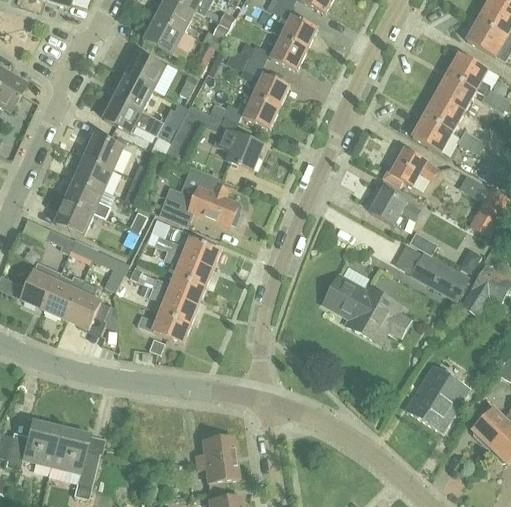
[(166,0),(157,17),(184,31),(195,10),(176,0),(166,0)]
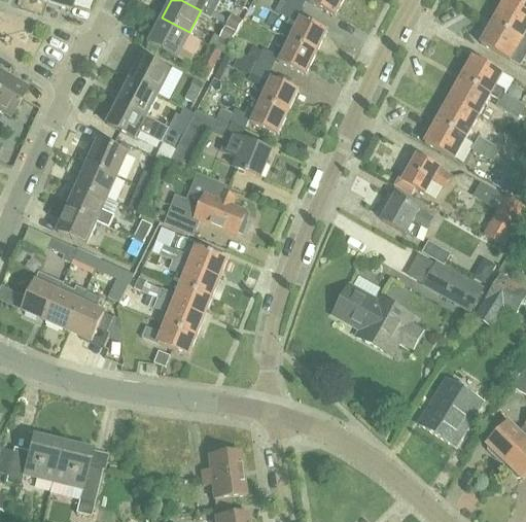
[(181,0),(201,10),(206,0),(181,0)]
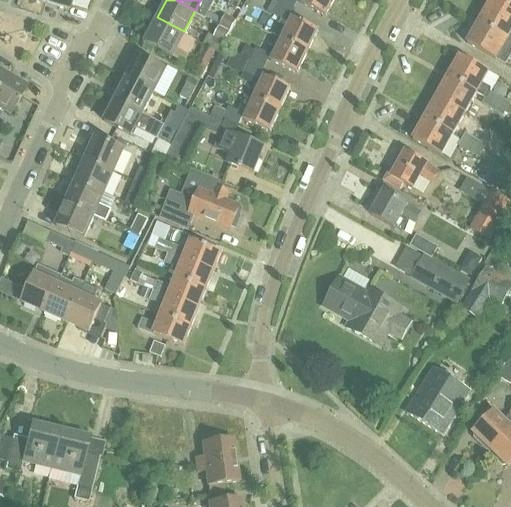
[(294,3),(288,0),(266,0),(263,6),(290,20),(282,36),(307,48),(318,27),(292,14),(289,13),(294,3)]
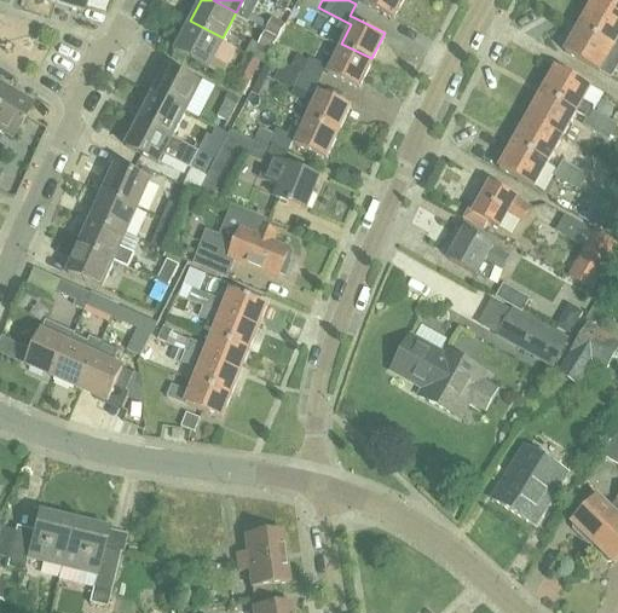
[(348,0),(356,4),(358,0),(368,0),(394,15),(402,0),(348,0)]
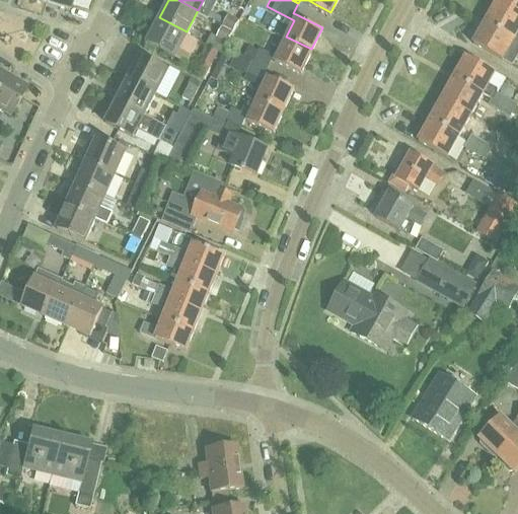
[(517,10),(499,0),(495,0),(484,18),(512,34),(517,38),(517,24),(517,10)]
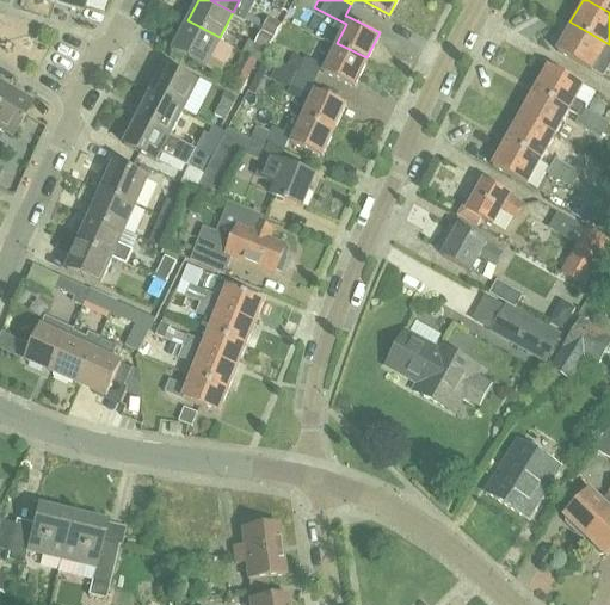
[(587,0),(609,12),(609,0),(587,0)]
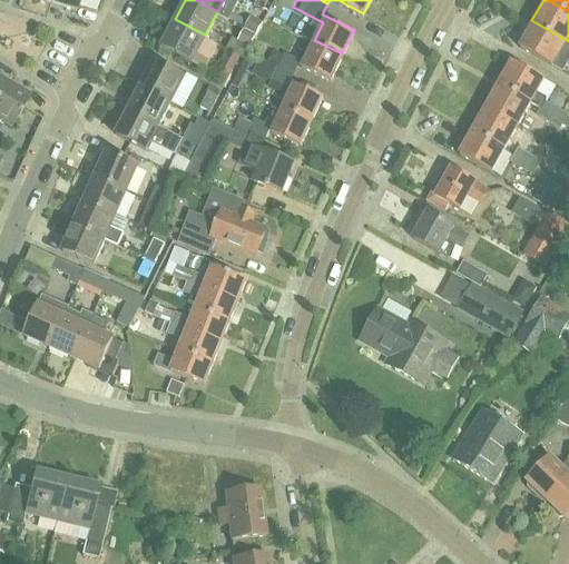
[(251,12),(244,25),(255,31),(262,18),(251,12)]
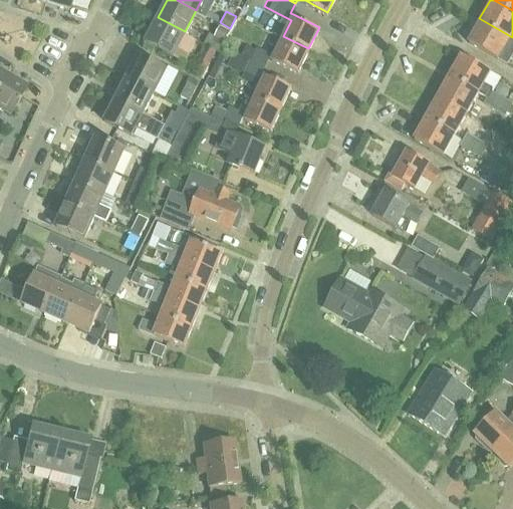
[(195,36),(185,31),(158,17),(146,39),(173,53),(178,44),(189,49),(195,36)]
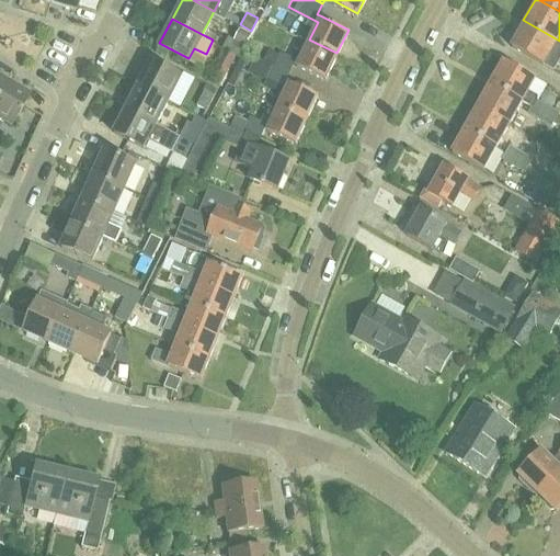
[(553,37),(523,20),(510,43),(540,60),(553,37)]
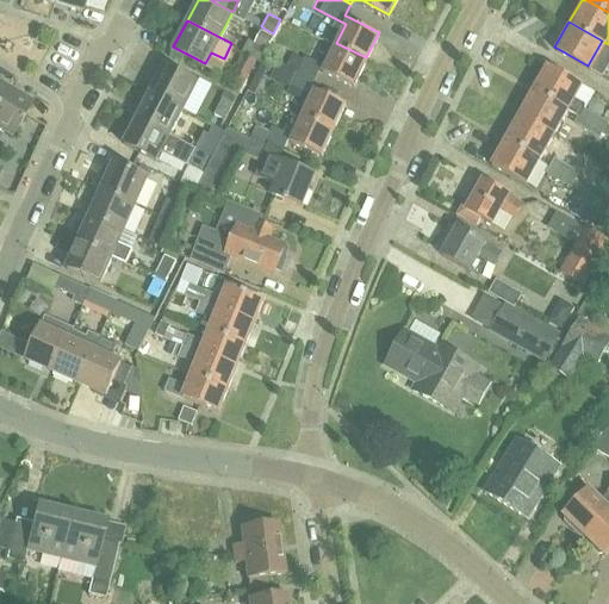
[(273,33),(261,26),(254,41),(266,47),(273,33)]
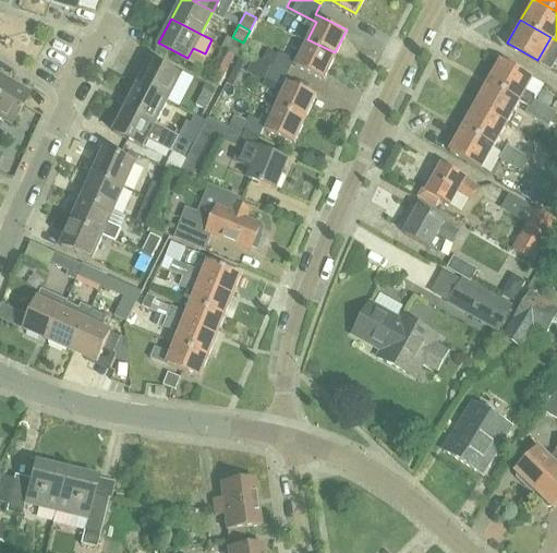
[(267,45),(261,57),(290,70),(294,62),(324,76),(335,52),(307,39),(299,57),(279,48),(278,49),(267,45)]
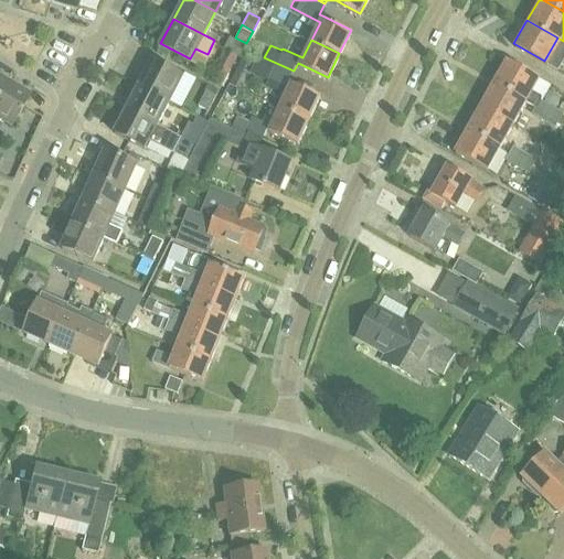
[(222,82),(229,67),(236,52),(226,46),(219,62),(211,76),(222,82)]
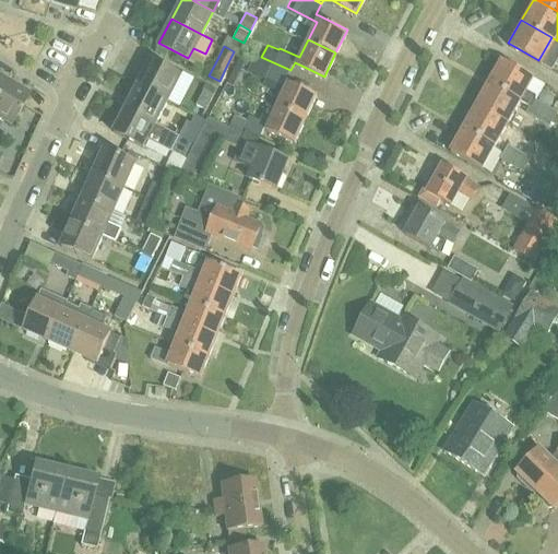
[(291,70),(261,57),(256,54),(248,68),(265,77),(263,82),(283,91),(277,104),(305,116),(316,92),(286,79),(291,70)]
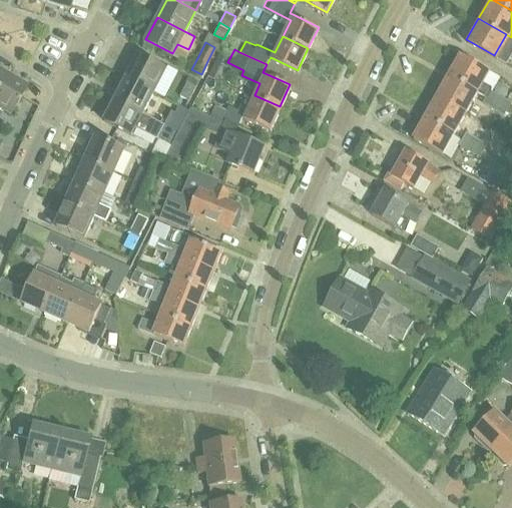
[(459,51),(447,72),(476,89),(509,107),(511,102),(511,97),(494,87),(493,84),(482,77),(488,68),(459,51)]
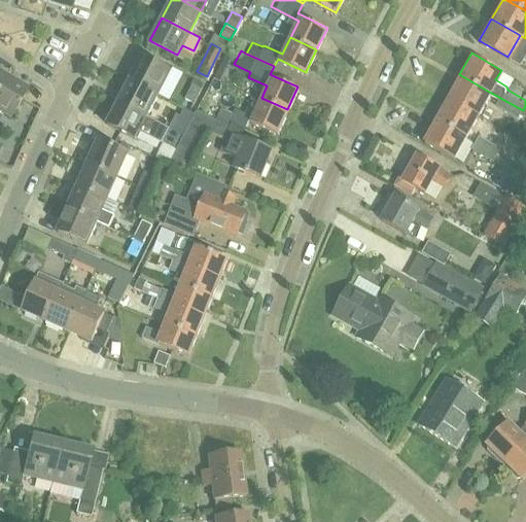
[(140,54),(129,76),(156,91),(168,68),(140,54)]
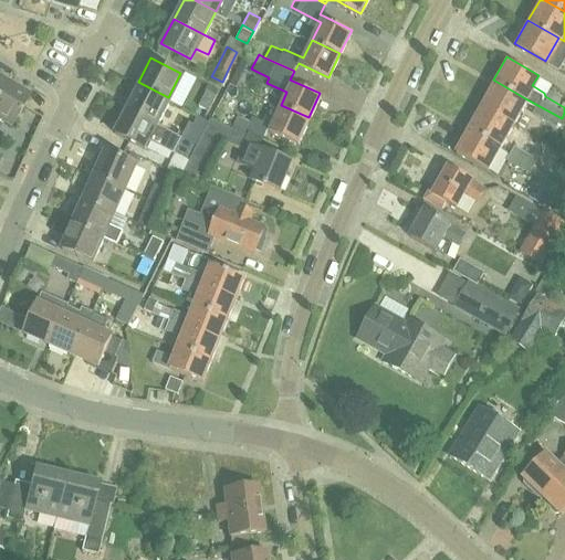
[(3,80),(0,84),(0,118),(8,123),(25,94),(3,80)]
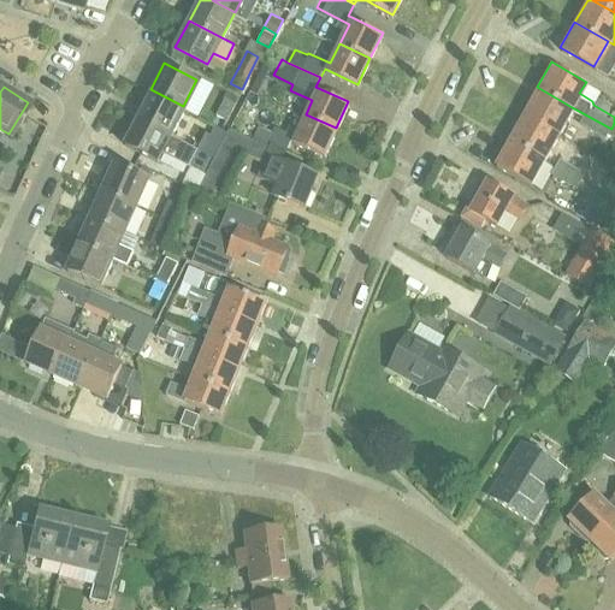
[(572,107),(537,87),(522,112),(557,131),(568,113),(608,136),(611,129),(572,107)]
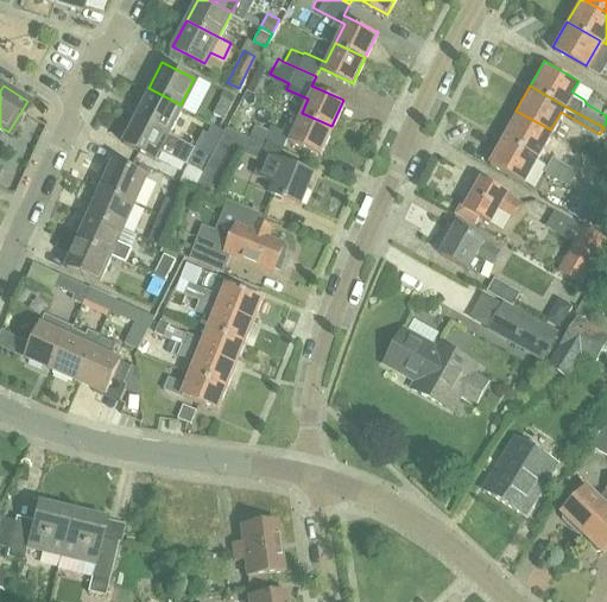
[(149,88),(136,113),(168,131),(181,105),(149,88)]
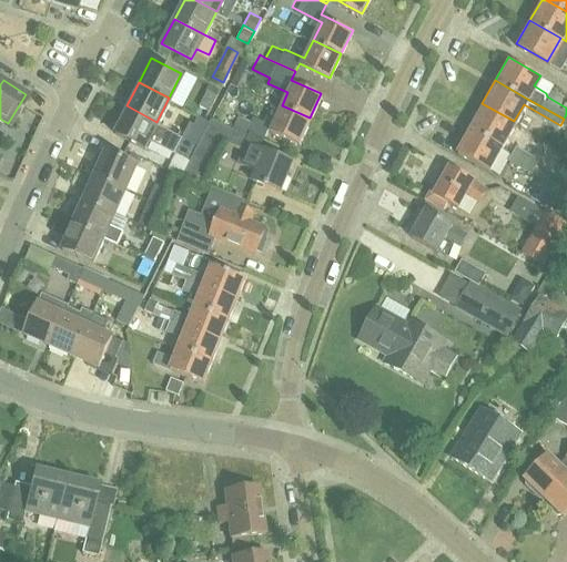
[(209,108),(218,92),(208,87),(199,103),(209,108)]
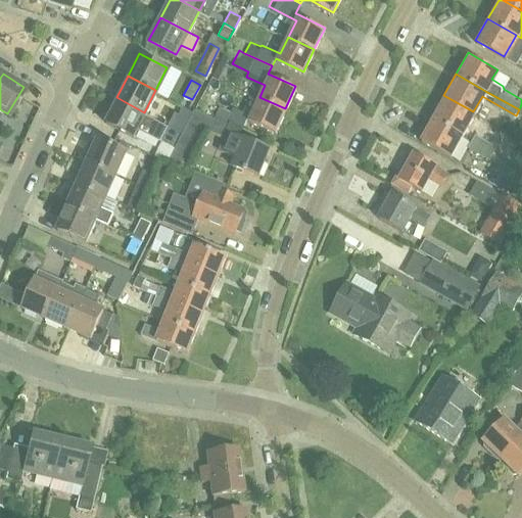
[(443,95),(431,116),(462,133),(473,111),(443,95)]
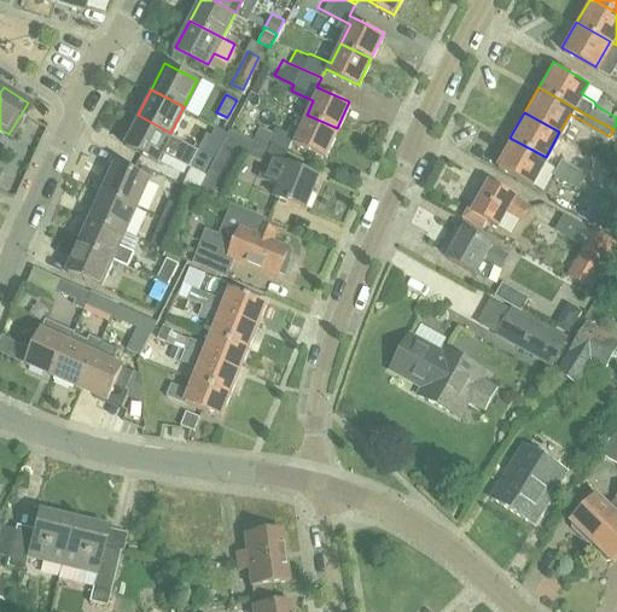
[(214,156),(209,153),(198,147),(170,133),(138,115),(124,141),(157,158),(162,149),(205,170),(214,156)]
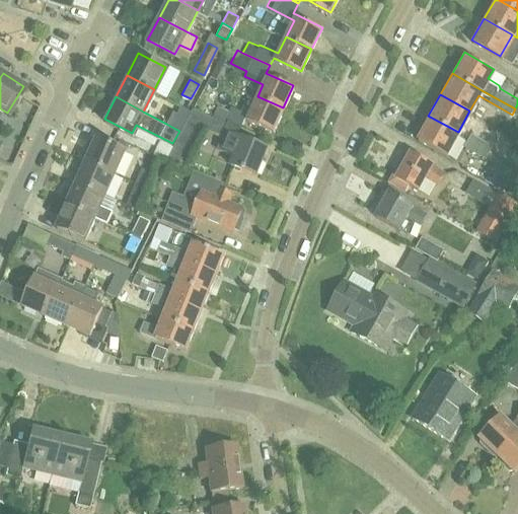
[(194,105),(193,107),(212,115),(228,122),(229,119),(238,124),(241,116),(273,131),(283,107),(257,96),(249,112),(232,104),(229,109),(214,103),(210,112),(194,105)]
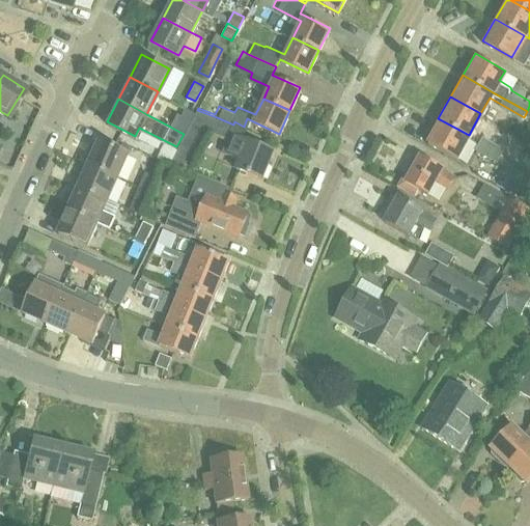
[(217,117),(197,110),(174,161),(188,167),(205,126),(230,136),(225,147),(241,154),(235,166),(261,176),(273,148),(241,136),(244,127),(234,121),(233,125),(217,117)]
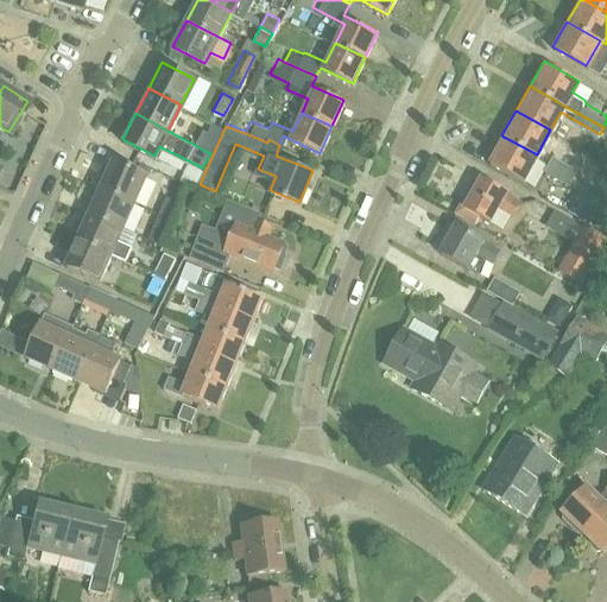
[(203,128),(195,145),(206,151),(214,133),(203,128)]
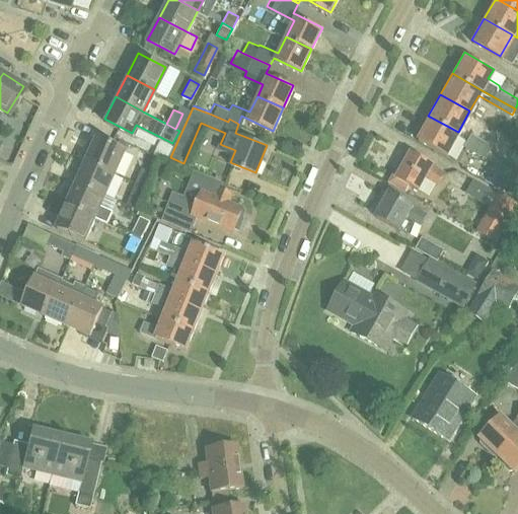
[(458,132),(428,116),(417,136),(446,153),(458,132)]
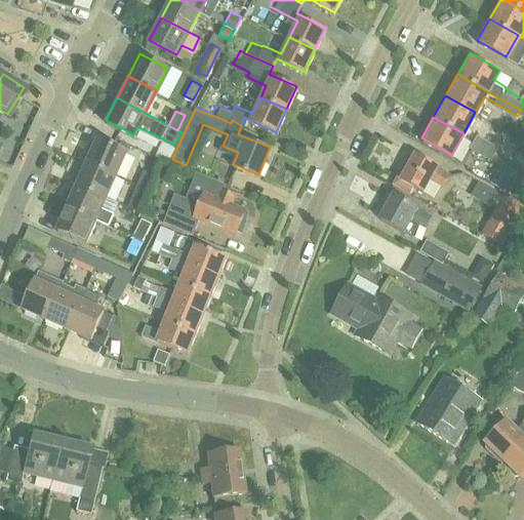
[(491,159),(502,137),(481,125),(469,146),(491,159)]
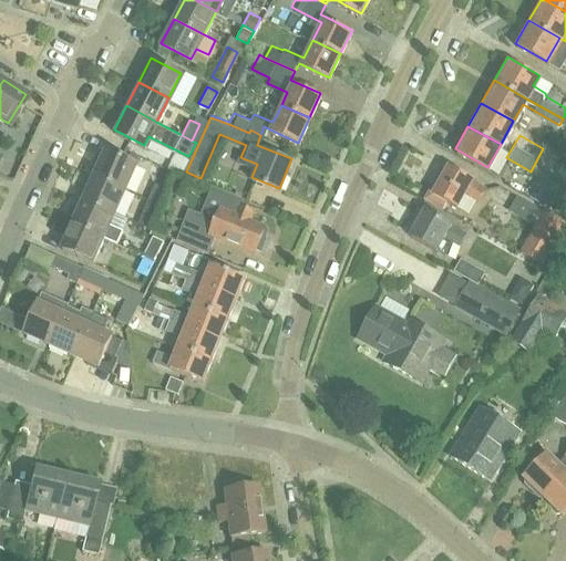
[(94,174),(125,186),(136,162),(105,148),(105,149),(99,147),(93,162),(99,164),(94,174)]
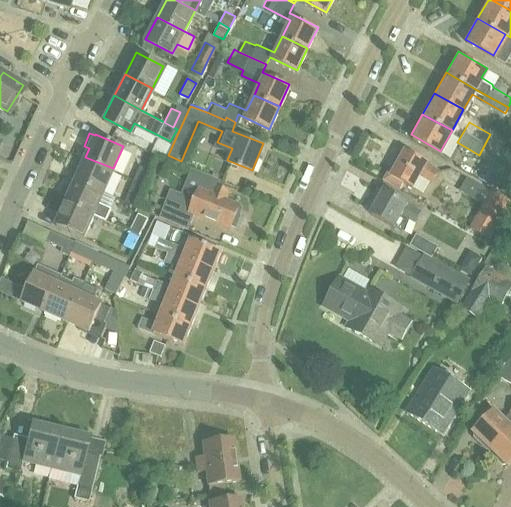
[(404,148),(393,165),(388,162),(381,176),(397,185),(401,179),(412,185),(420,171),(431,178),(437,167),(404,148)]
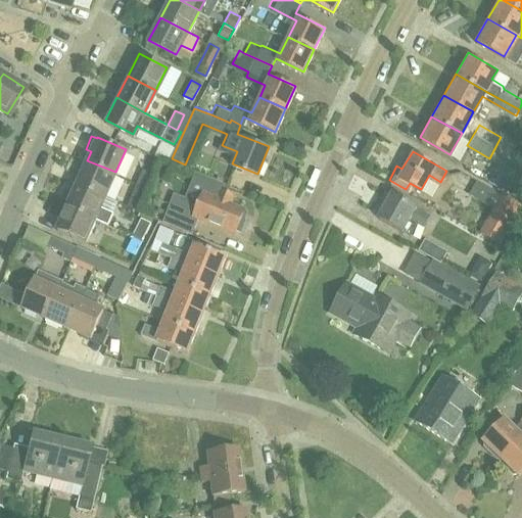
[(115,172),(87,160),(77,183),(105,195),(115,172)]
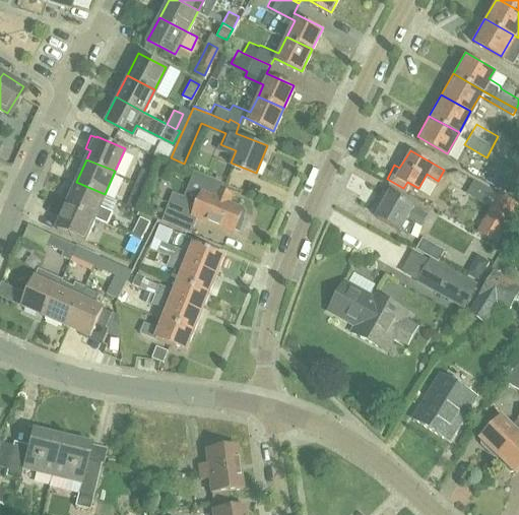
[(135,180),(145,184),(150,170),(141,166),(135,180)]
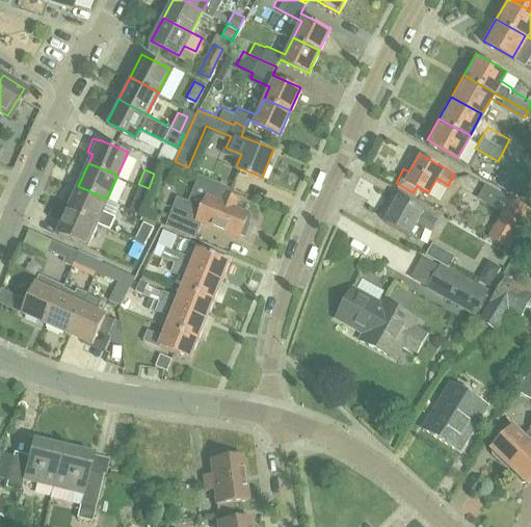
[(149,188),(138,184),(132,200),(142,204),(149,188)]
